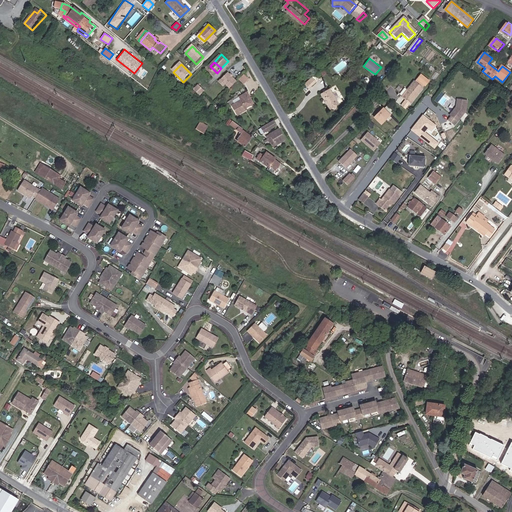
[(425,83),(430,77),(423,71),(418,78),(425,83)]
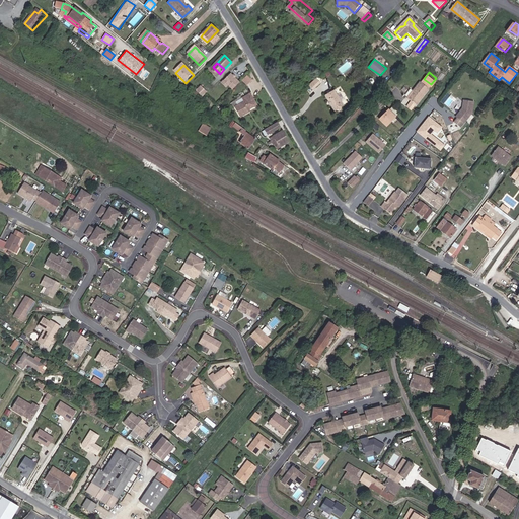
[(232,89),(239,83),(230,74),(223,80),(227,85),(232,89)]
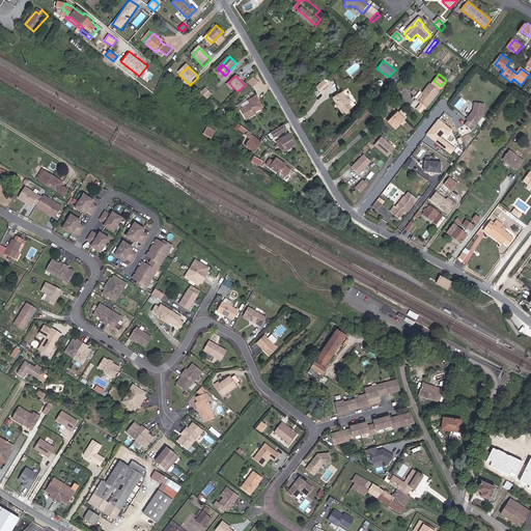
[(316,87),(320,91),(328,84),(324,80),(316,87)]
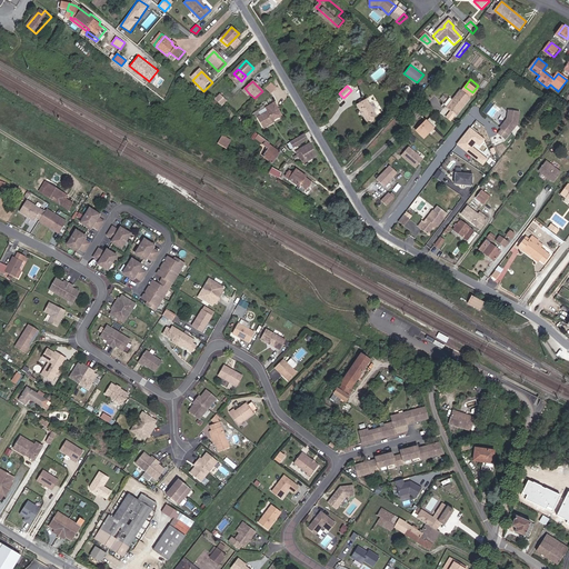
[(457,113),(471,97),(461,88),(453,98),(450,95),(443,102),(453,110),(457,113)]
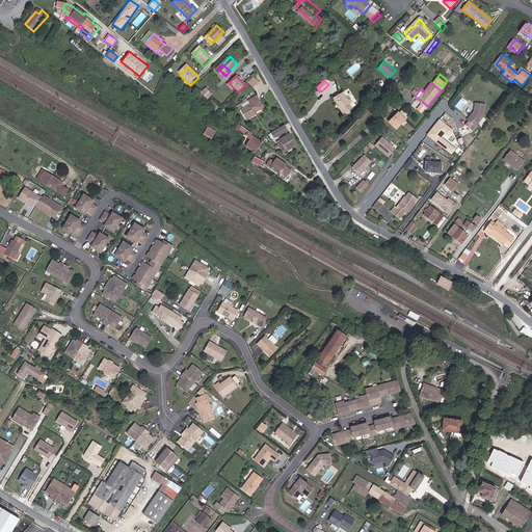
[(212,96),(206,89),(201,94),(208,100),(212,96)]
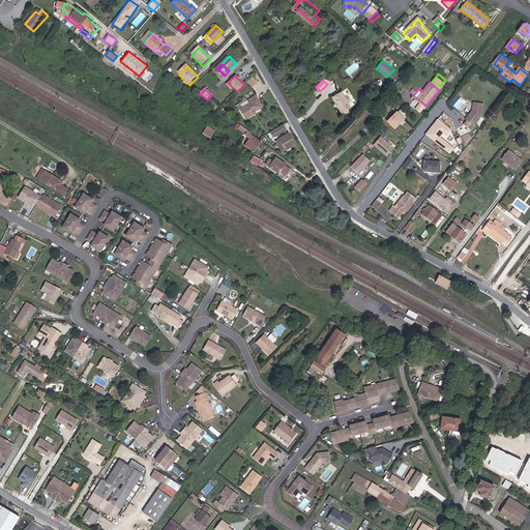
[(345,90),(335,94),(339,101),(337,101),(339,106),(340,106),(343,112),(346,111),(347,113),(351,111),(350,109),(352,108),(345,90)]
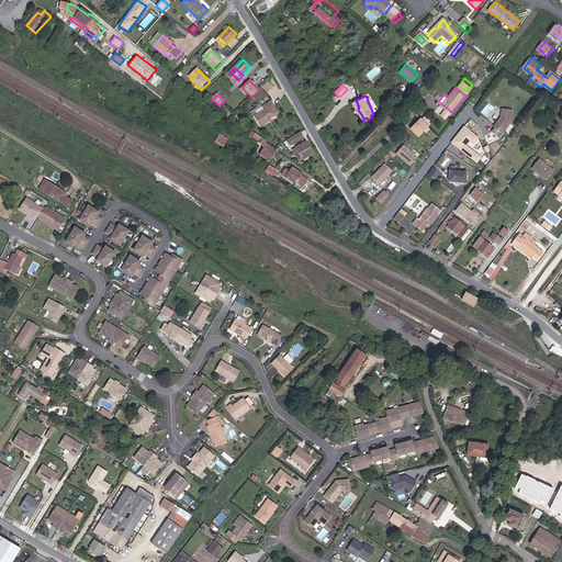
[(270,117),(280,112),(272,99),(263,104),(266,109),(256,114),(261,124),(271,119),(270,117)]
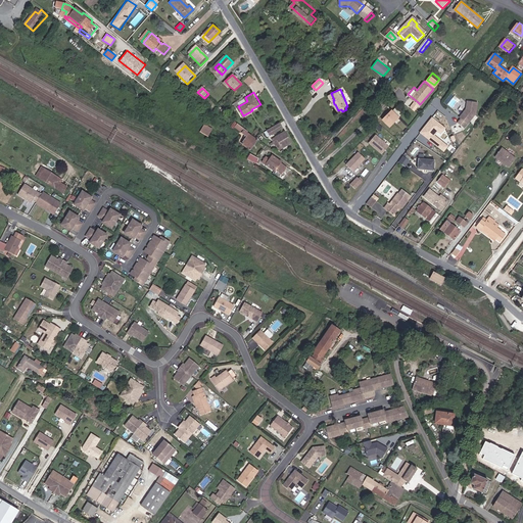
[(455,109),(460,103),(460,102),(462,99),(456,94),(448,104),(455,109)]
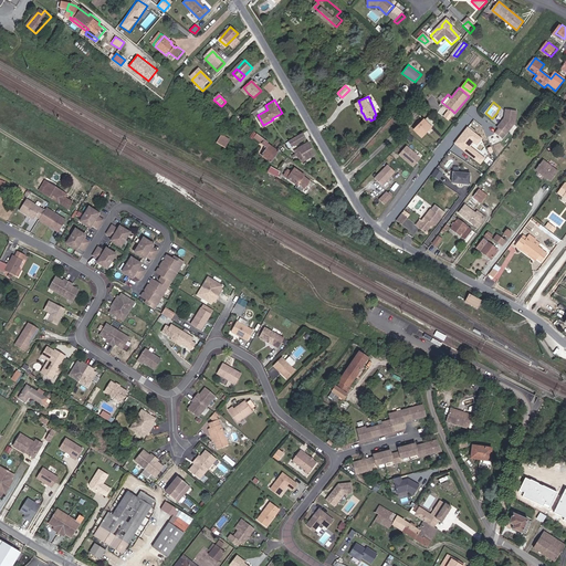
[(498,132),(505,137),(516,122),(519,108),(506,107),(505,115),(505,121),(501,127),(498,132)]
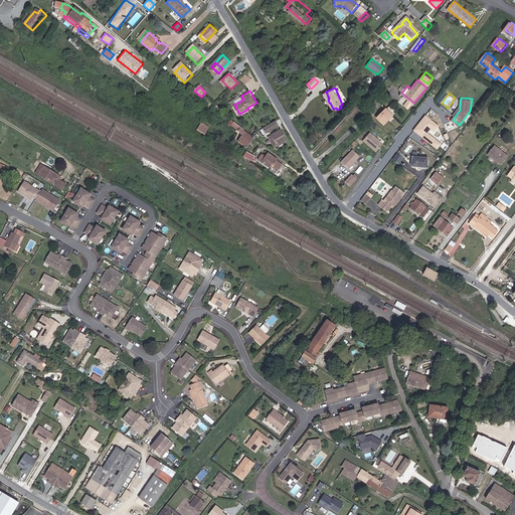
[(404,106),(408,109),(413,103),(410,100),(404,106)]
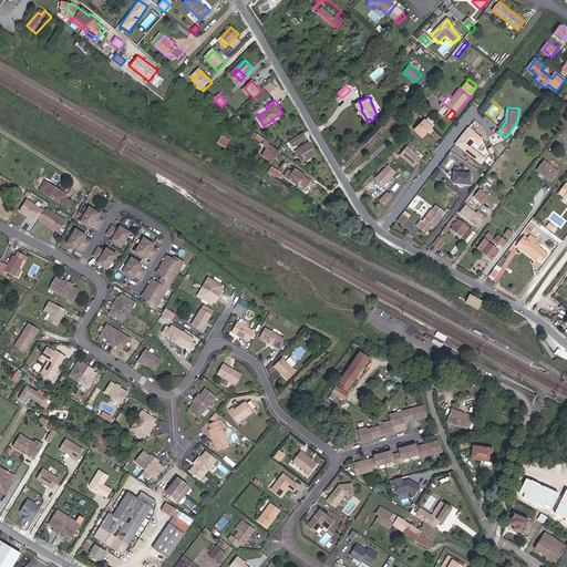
[(416,131),(424,138),(434,129),(426,121),(416,131)]
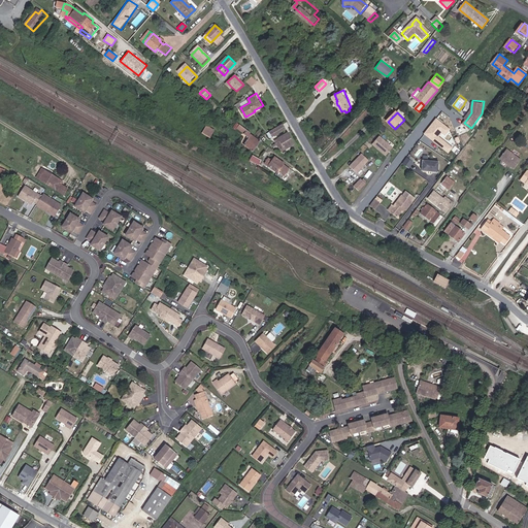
[(201,129),(208,133),(215,125),(207,120),(201,129)]
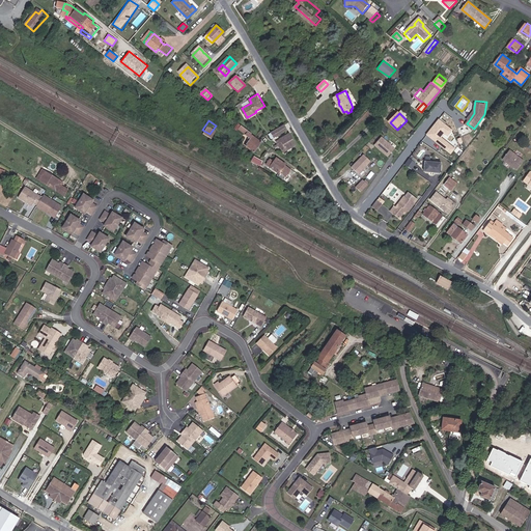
[(275,135),(287,128),(285,124),(280,128),(277,130),(273,132),(275,135)]
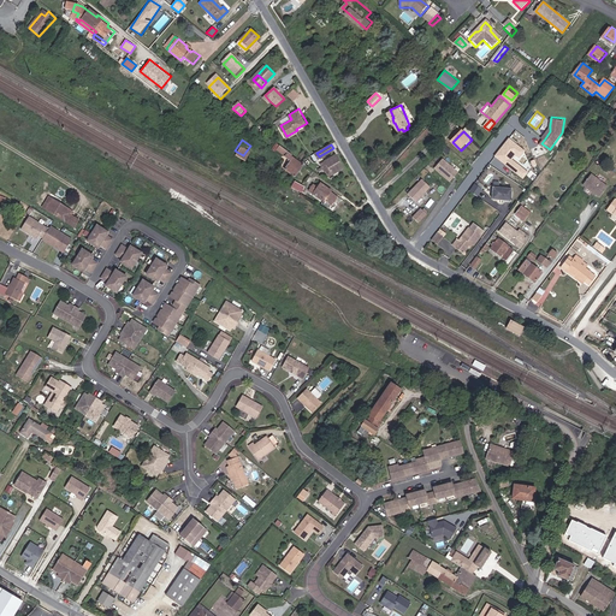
[(286,166),(296,173),(304,163),(291,153),(289,155),(292,159),(286,166)]
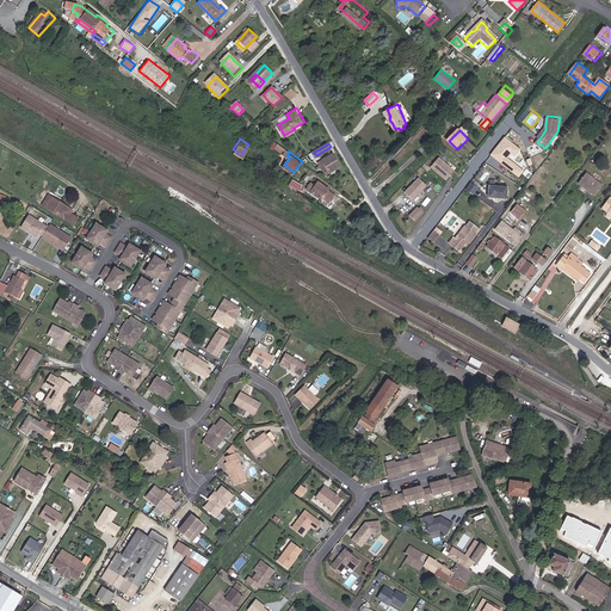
[(327,172),(341,165),(334,153),(320,161),(327,172)]
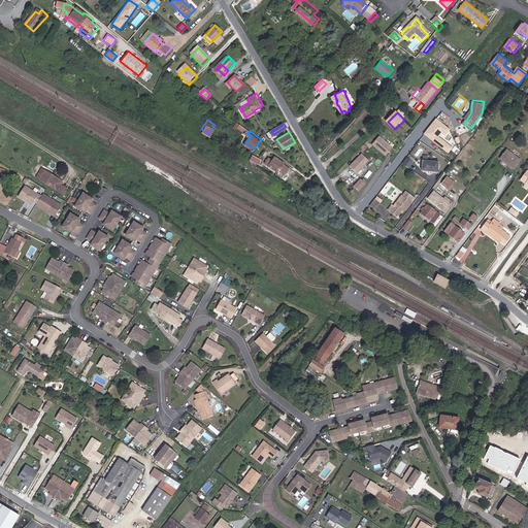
[(393,147),(380,136),(372,144),(386,156),(393,147)]
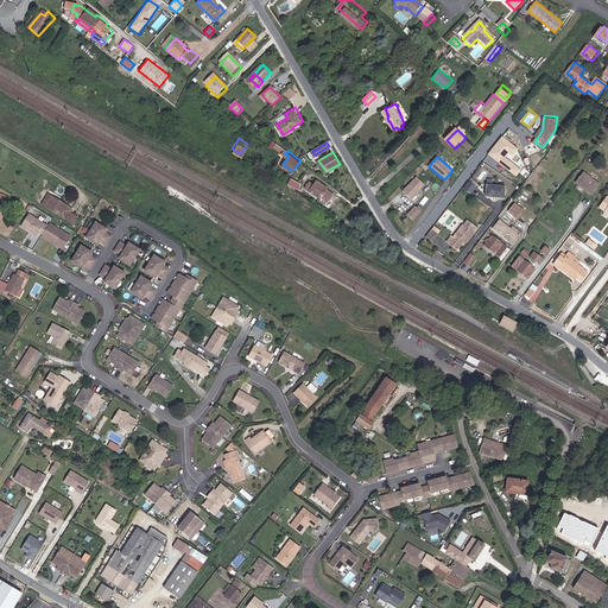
[(594,194),(601,184),(584,171),(577,181),(594,194)]
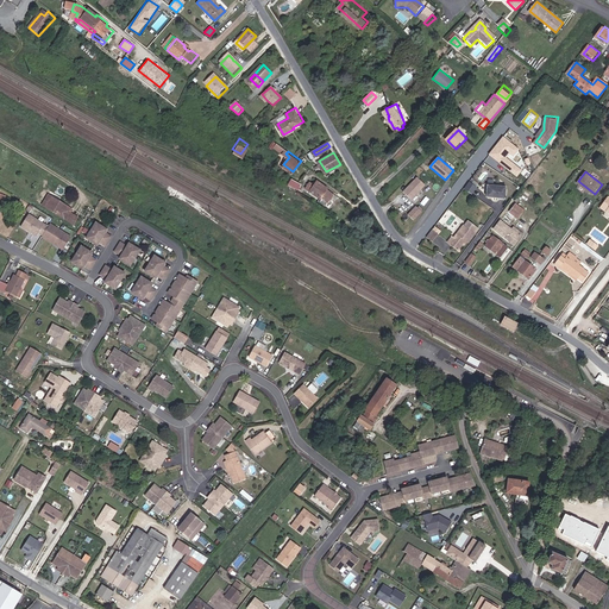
[(307,186),(312,189),(319,181),(313,177),(307,186)]
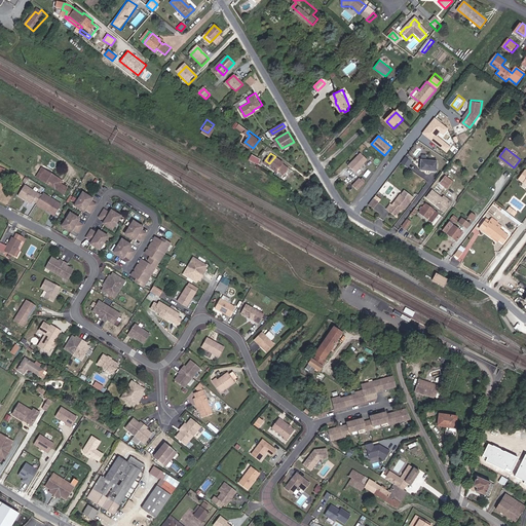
[(355,173),(368,160),(361,153),(348,165),(355,173)]
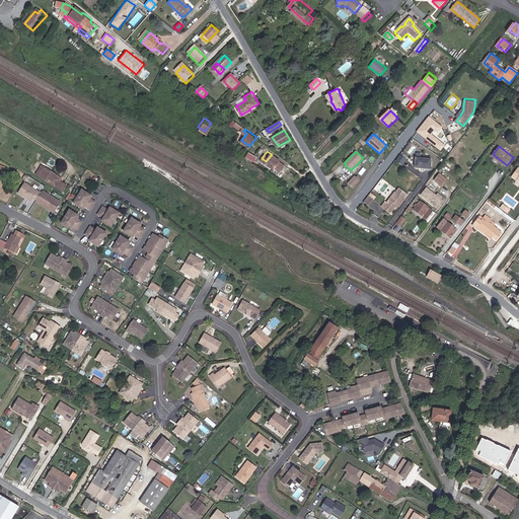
[(275,168),(275,167),(280,161),(281,160),(272,153),(272,154),(266,161),(275,168)]
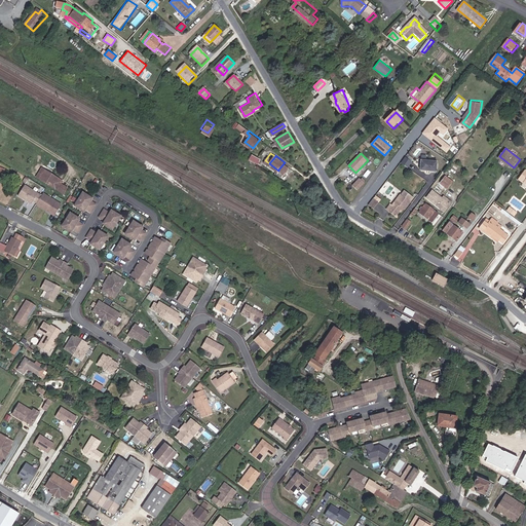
[(406,156),(402,162),(408,165),(411,160),(406,156)]
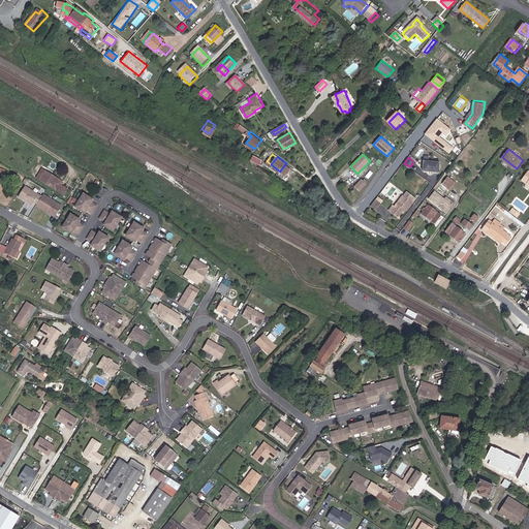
[(425,159),(424,170),(429,170),(438,173),(439,173),(440,162),(430,161),(430,159),(425,159)]
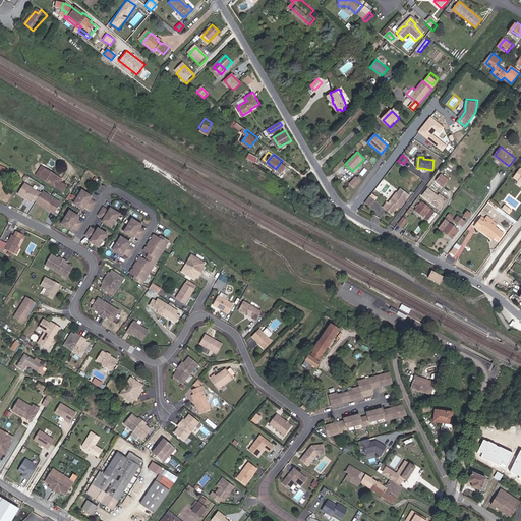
[(276,168),(281,172),(286,166),(281,162),(276,168)]
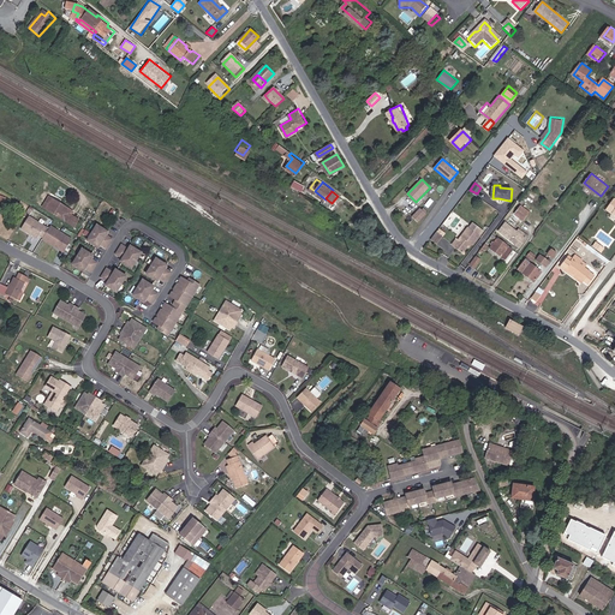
[(53,199),(47,209),(77,228),(79,222),(72,219),(76,213),(53,199)]
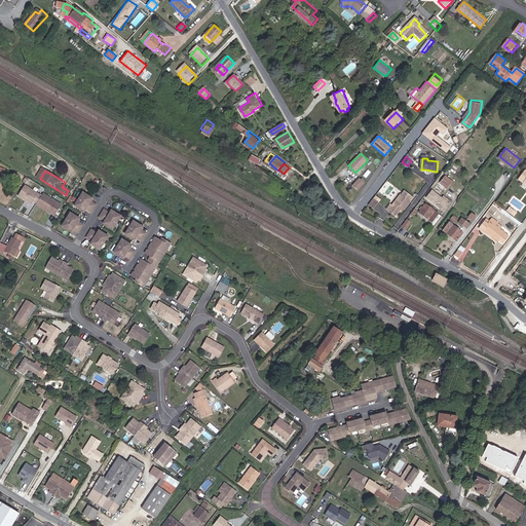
[(447,188),(453,181),(445,175),(440,183),(447,188)]
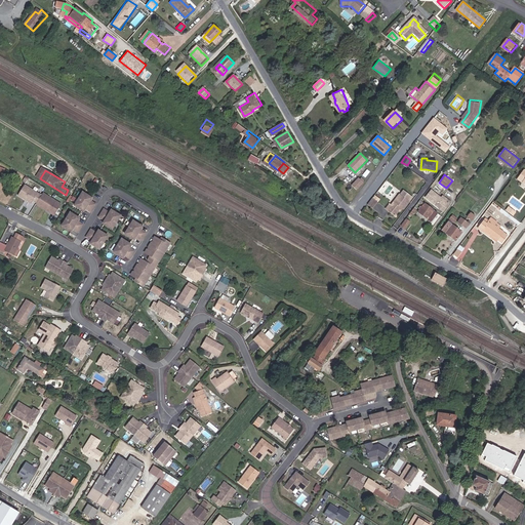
[(362,180),(357,176),(351,185),(356,189),(362,180)]
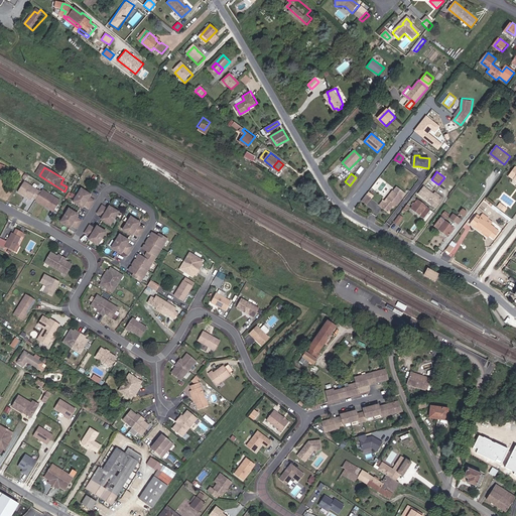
[(43,192),(26,182),(20,194),(27,198),(28,197),(29,198),(29,199),(33,201),(35,198),(38,201),(43,192)]
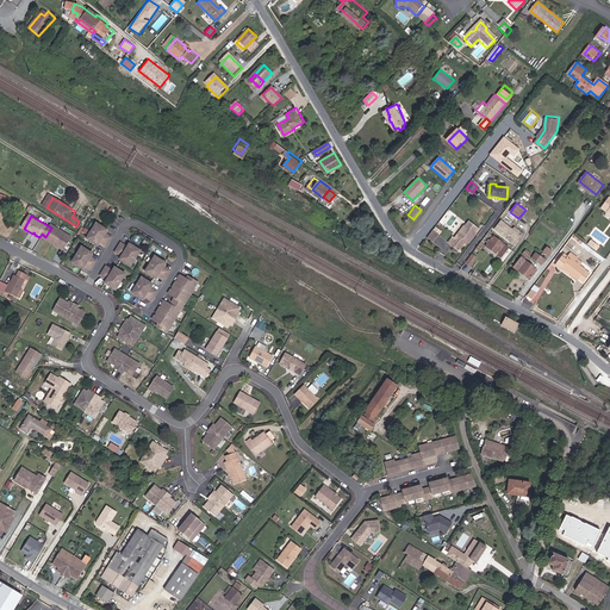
[(111,244),(117,235),(111,231),(113,228),(103,222),(91,236),(103,243),(105,240),(111,244)]
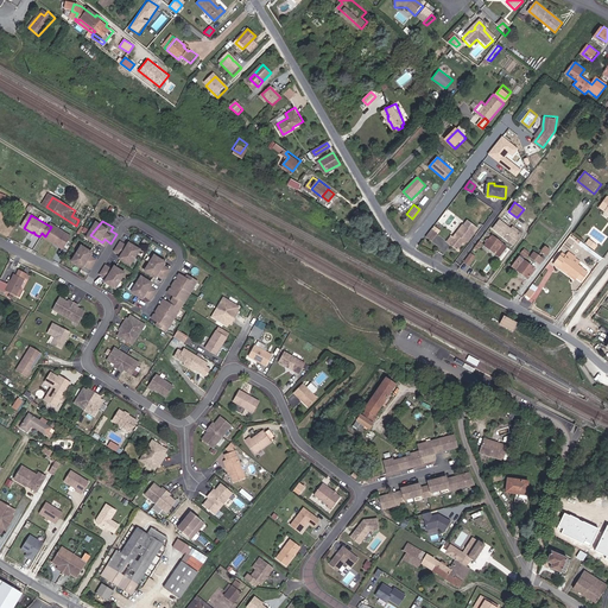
[(464,226),(451,242),(460,248),(463,242),(463,241),(464,239),(468,241),(474,233),(473,232),(477,227),(469,221),(464,226)]
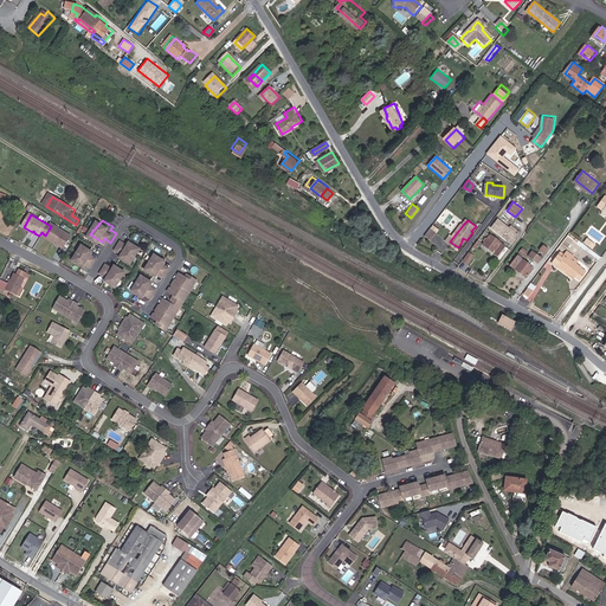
[(514,242),(520,234),(502,220),(496,229),(514,242)]
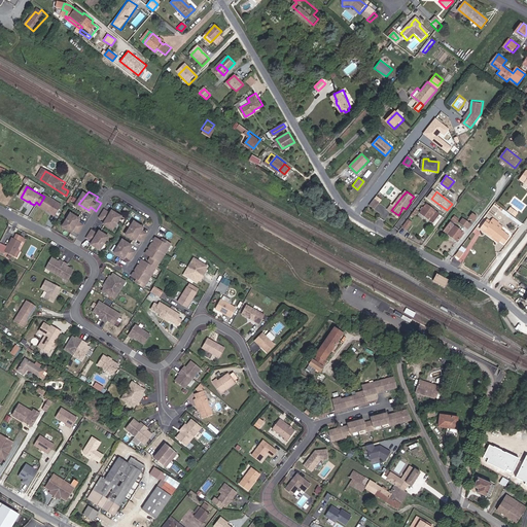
[(63,205),(45,195),(44,197),(39,205),(43,207),(43,206),(47,209),(47,210),(51,212),(51,211),(54,212),(53,213),(57,215),(63,205)]
